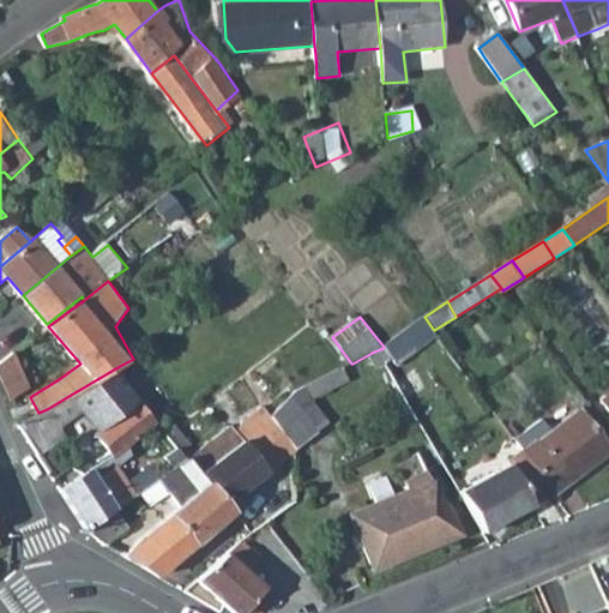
[(416,323),(426,334),(433,329),(424,317),(417,322),(416,323)]
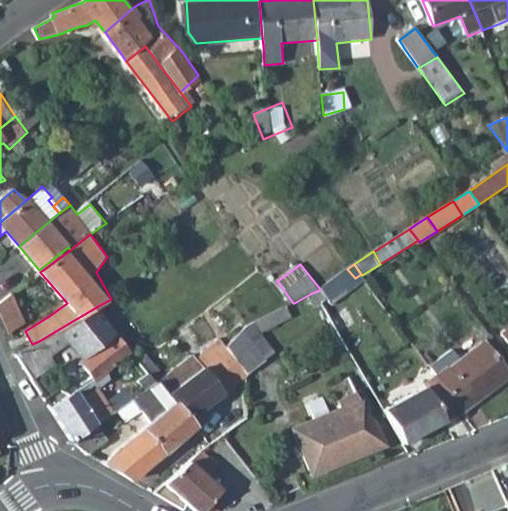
[(323,303),(355,278),(347,269),(320,289),(318,291),(317,291),(323,303)]
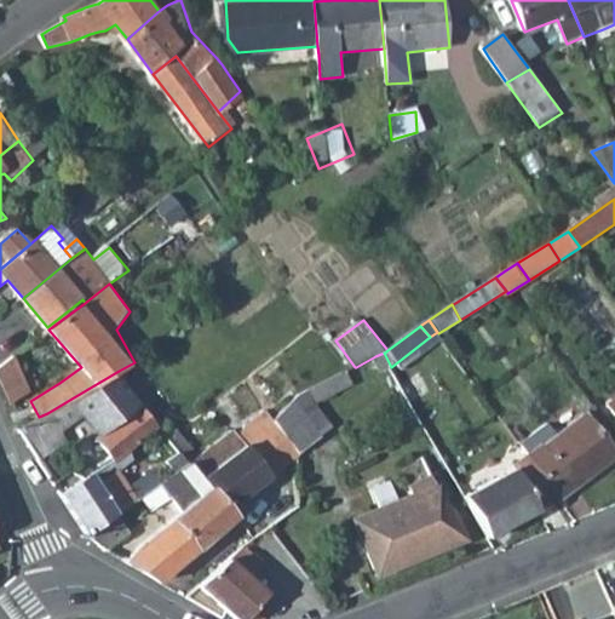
[(375,356),(383,371),(392,367),(391,367),(384,353),(375,356)]
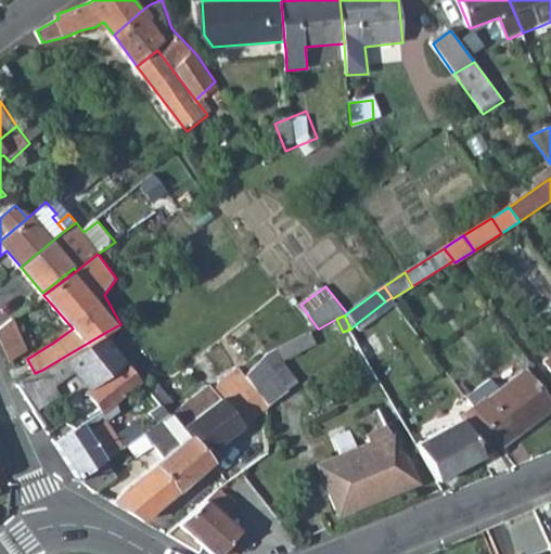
[(0,329),(9,357),(30,350),(20,318),(0,323),(0,329)]
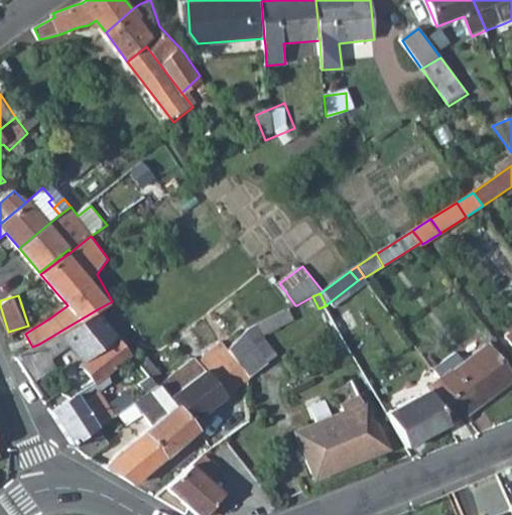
[(99,308),(59,332),(69,343),(84,362),(83,363),(98,382),(110,372),(134,353),(99,308)]
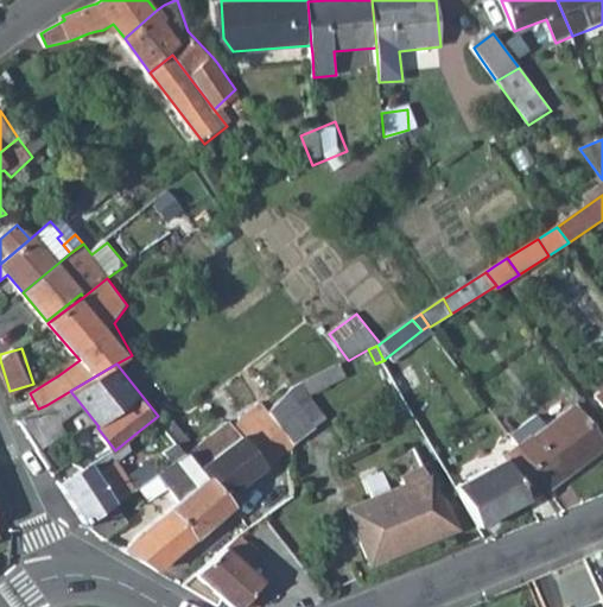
[(309,394),(313,393),(340,380),(335,367),(303,381),(309,394)]
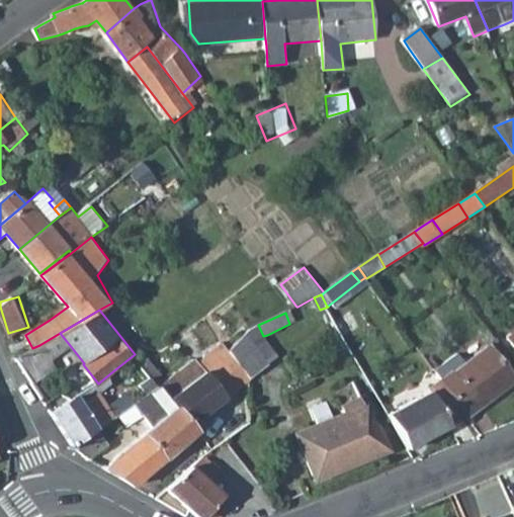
[(258,325),(251,329),(266,361),(277,356),(267,335),(263,336),(258,325)]
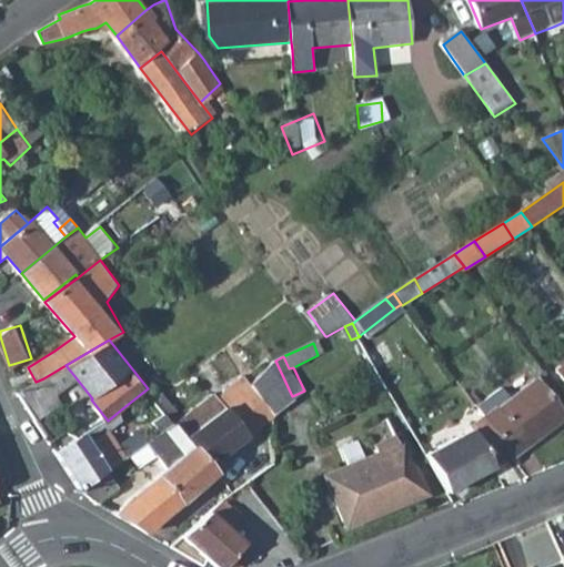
[(252,385),(273,413),(293,400),(292,396),(275,361),(252,385)]
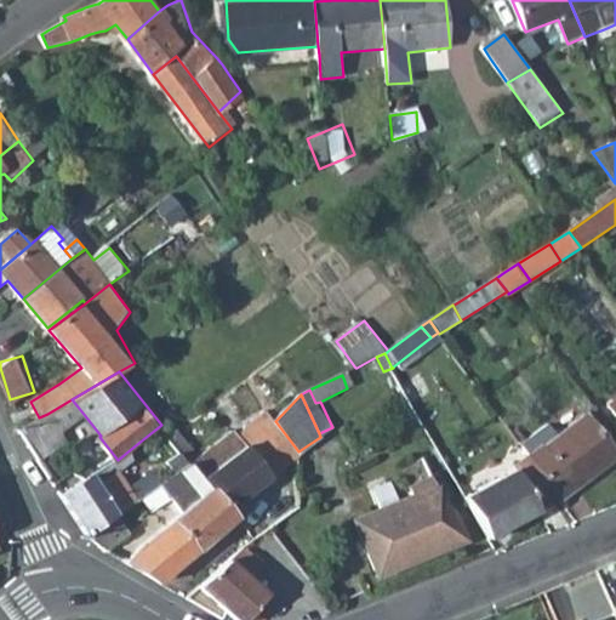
[(47,414),(58,430),(83,413),(72,399),(47,414)]
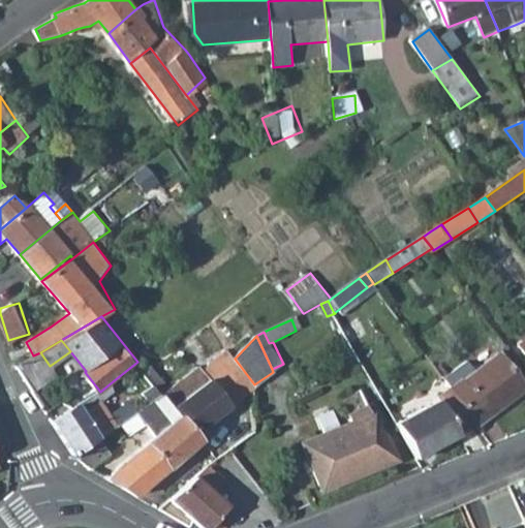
[(197,430),(239,401),(245,396),(255,386),(254,384),(235,359),(228,350),(210,364),(206,373),(202,368),(164,395),(181,416),(184,414),(197,430)]
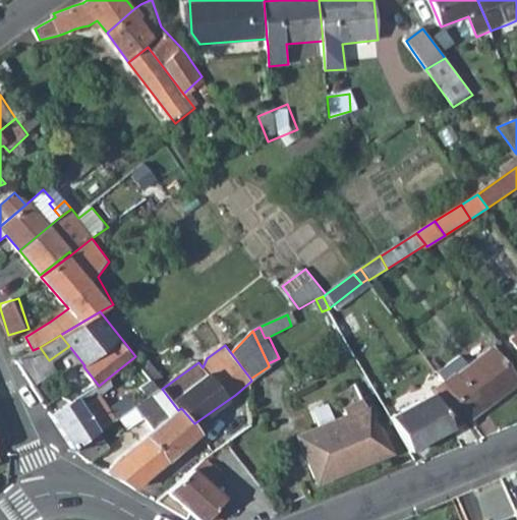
[(17,359),(30,379),(52,366),(49,360),(40,347),(33,350),(17,359)]
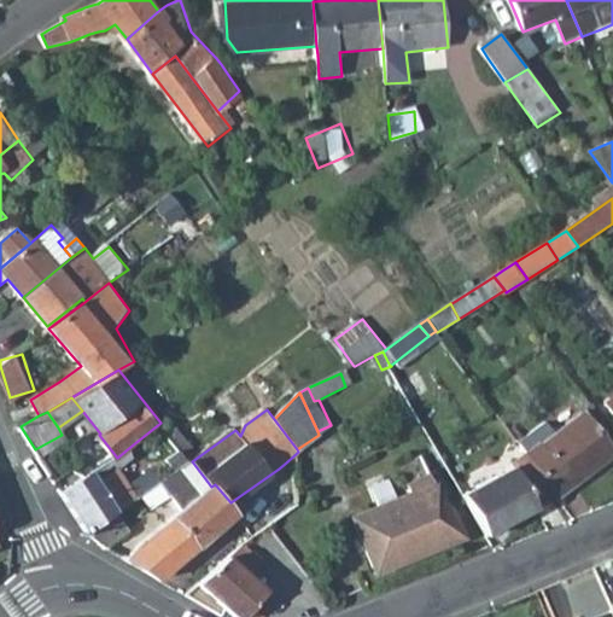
[(530,457),(560,496),(612,457),(612,449),(584,414),(558,434),(529,455),(530,457)]
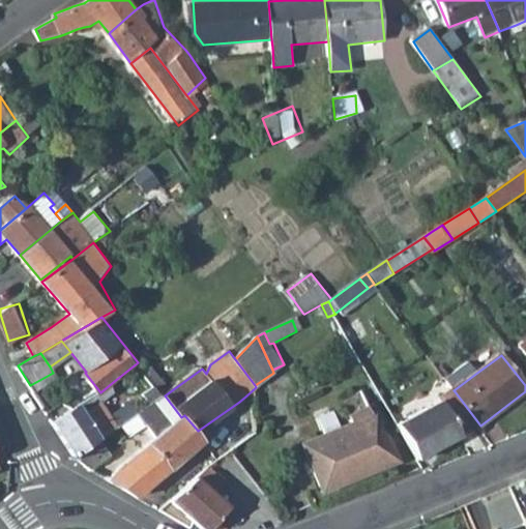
[(470,361),(446,380),(454,390),(478,372),(470,361)]
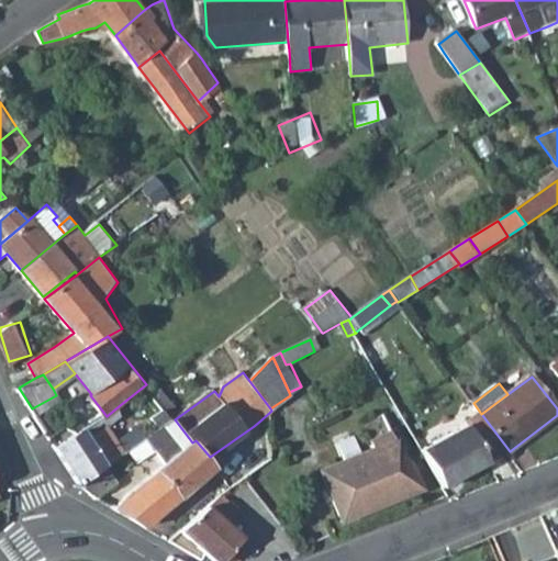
[(174,404),(159,385),(152,391),(167,410),(174,404)]
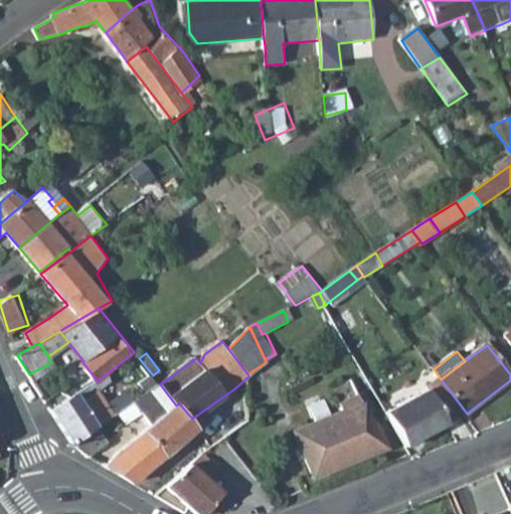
[(98,381),(75,394),(82,402),(100,391),(113,381),(110,371),(98,381)]
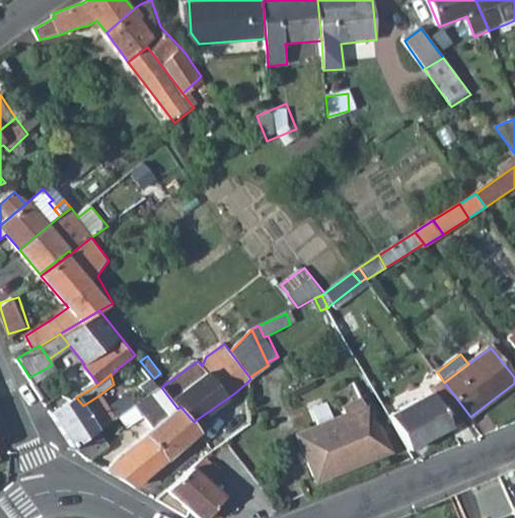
[(145,387),(149,394),(160,386),(156,380),(145,387)]
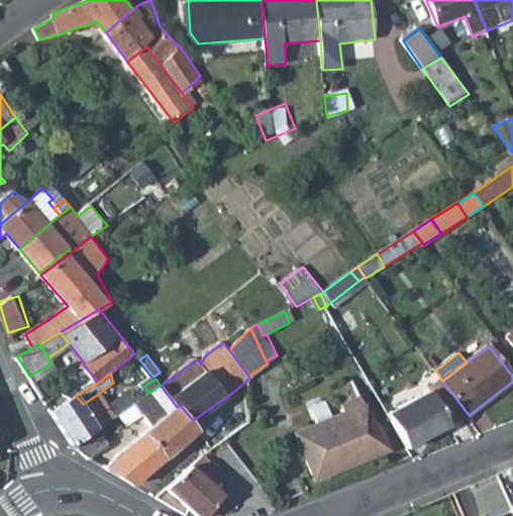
[(390,413),(410,447),(469,415),(443,382),(437,387),(433,381),(427,385),(430,390),(390,413)]
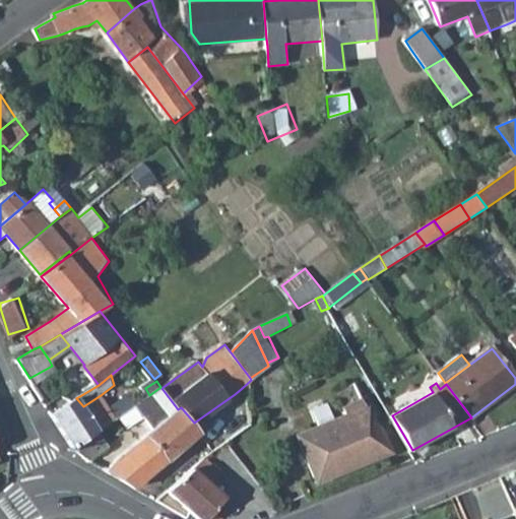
[(147,434),(169,459),(201,432),(194,423),(181,407),(178,409),(162,388),(160,387),(149,395),(137,403),(154,429),(147,434)]
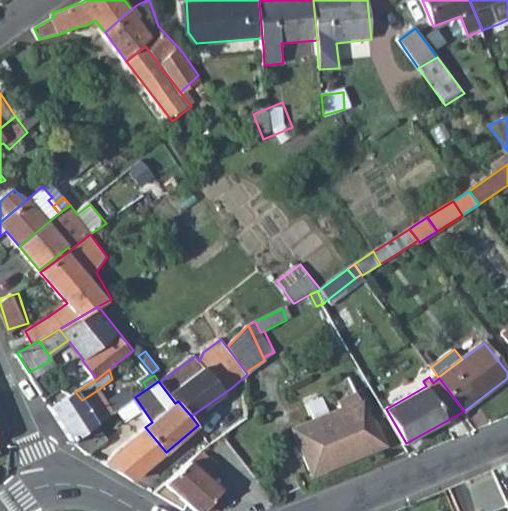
[(52,406),(74,440),(99,422),(134,398),(129,391),(110,403),(99,389),(82,400),(75,392),(52,406)]
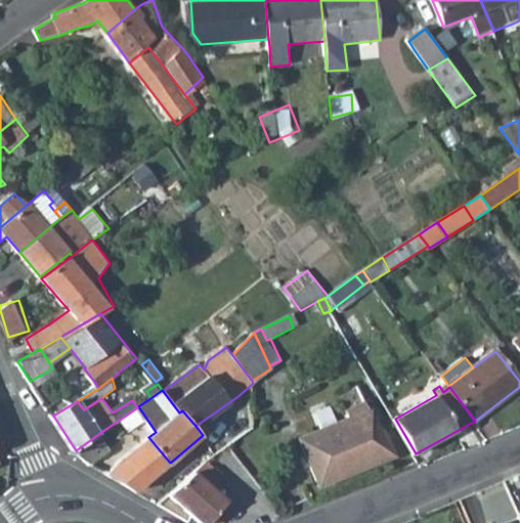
[(355,418),(380,461),(396,454),(383,422),(380,424),(369,398),(350,405),(355,418)]
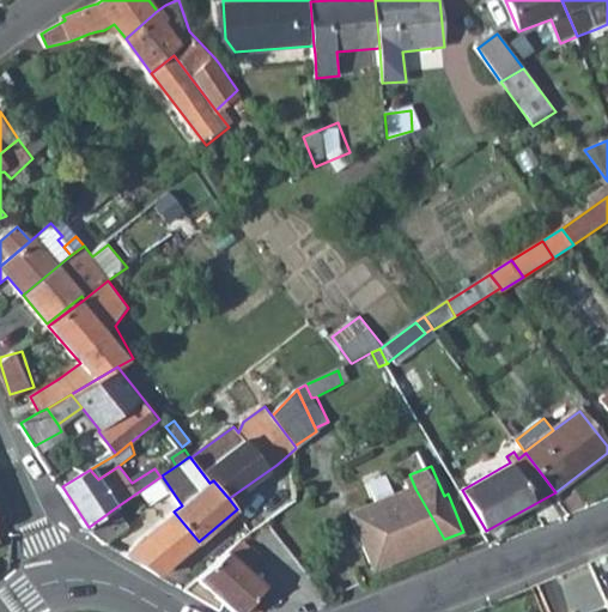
[(380,501),(399,494),(391,478),(372,485),(380,501)]
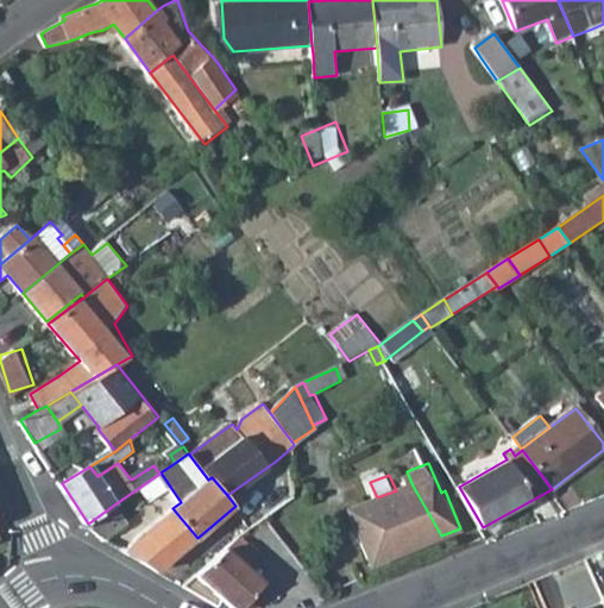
[(351,507),(373,563),(441,536),(413,486),(411,483),(396,490),(377,497),(351,507)]
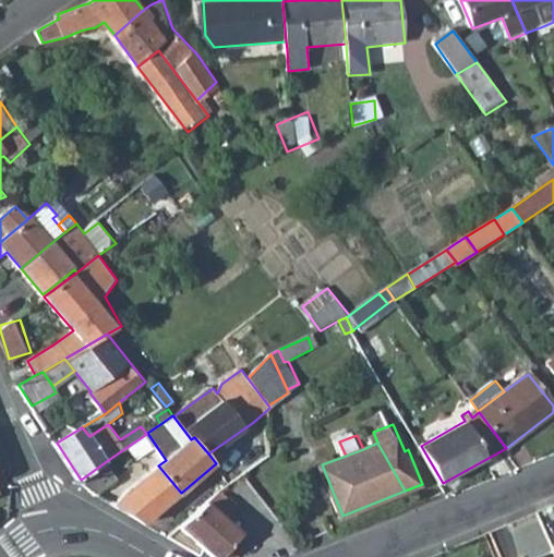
[(120,476),(108,460),(81,480),(83,483),(84,483),(87,486),(93,489),(97,493),(120,476)]
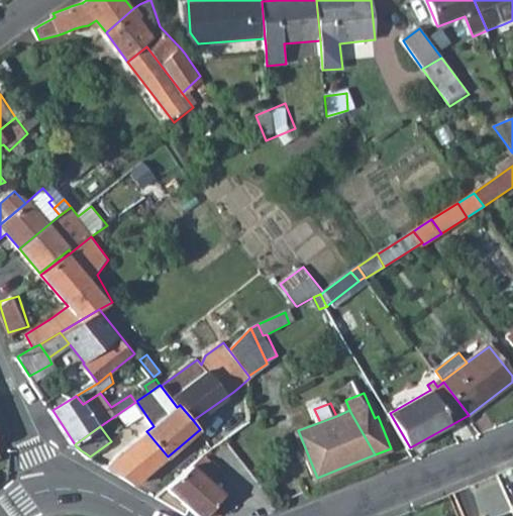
[(146,431),(120,451),(106,467),(135,484),(168,456),(146,431)]
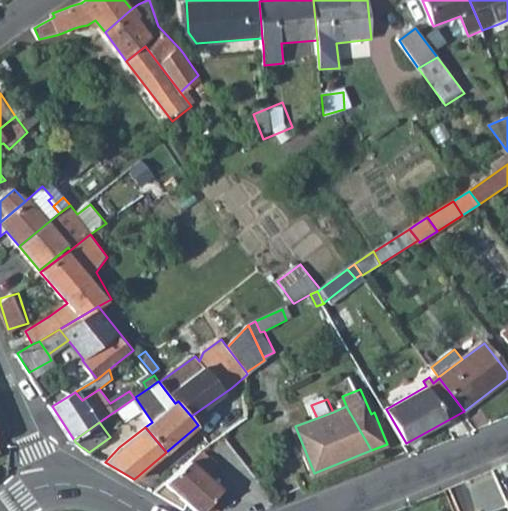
[(220,486),(208,475),(218,466),(220,464),(203,450),(180,469),(166,482),(186,501),(199,510),(202,510),(223,489),(220,486)]
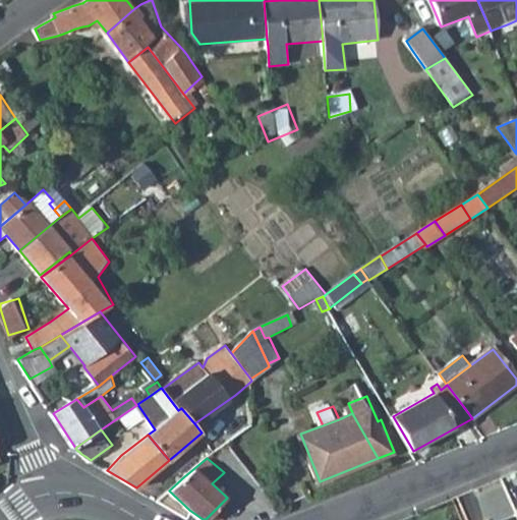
[(224,495),(233,484),(222,474),(212,483),(224,495)]
